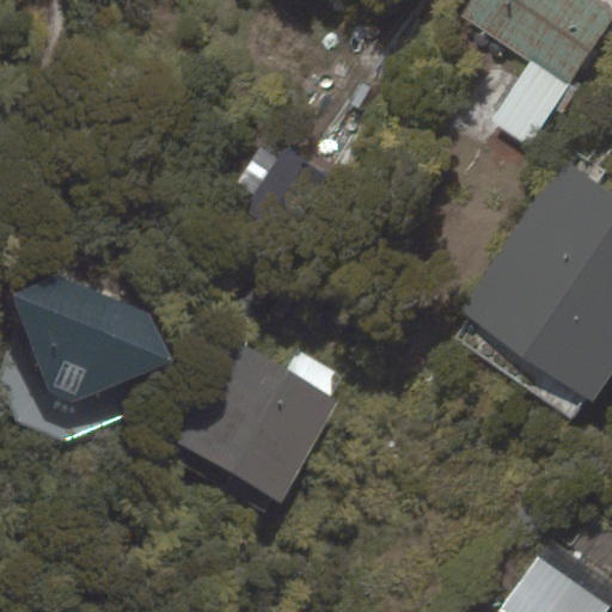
[(471,0),(463,13),(570,86),(611,23),(611,14),(589,0),(471,0)]
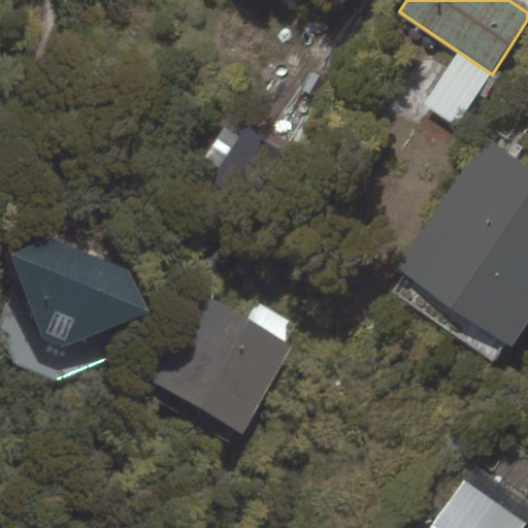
[(244,127),(212,180),(259,208),(291,155),(244,127)]
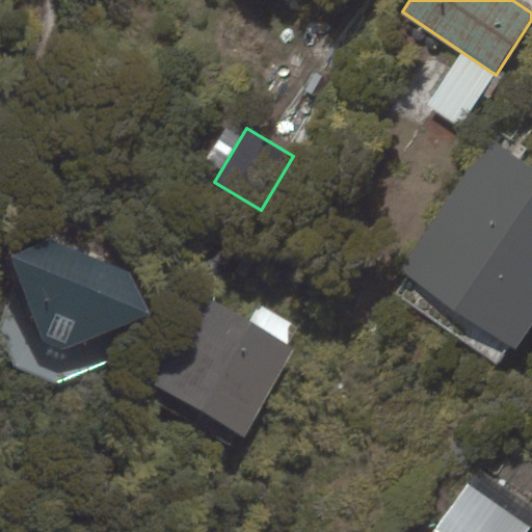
[(403,278),(514,350),(531,321),(531,165),(493,140),(403,278)]
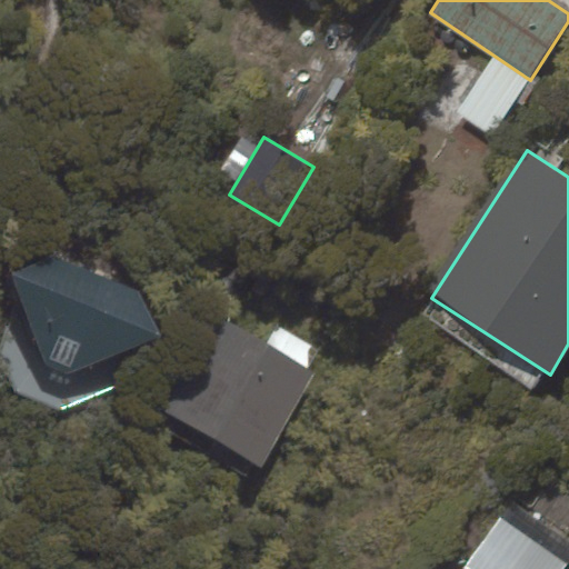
[(17,271),(58,378),(158,340),(137,287),(50,258),(17,271)]
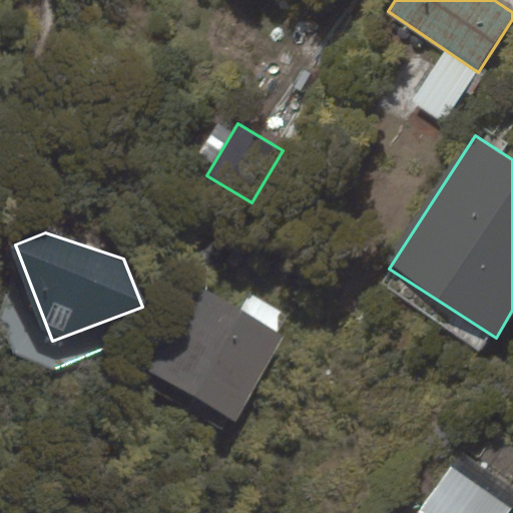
[(150,374),(233,422),(284,335),(200,287),(150,374)]
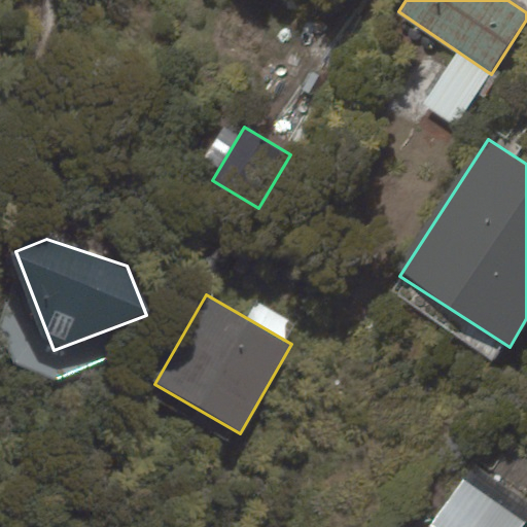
[(521,526),(525,521),(463,480),(430,526),(521,526)]
